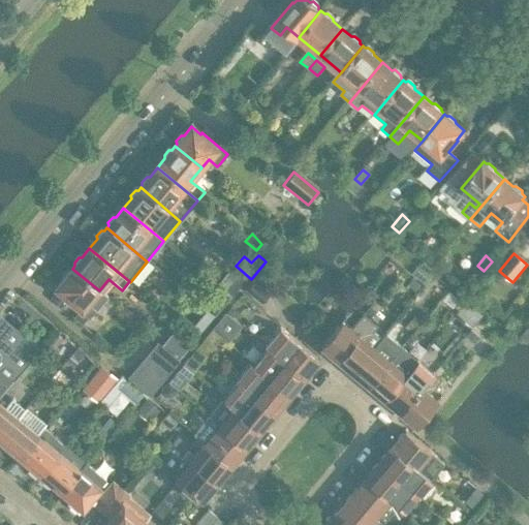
[(419,267),(412,275),(426,286),(433,278),(419,267)]
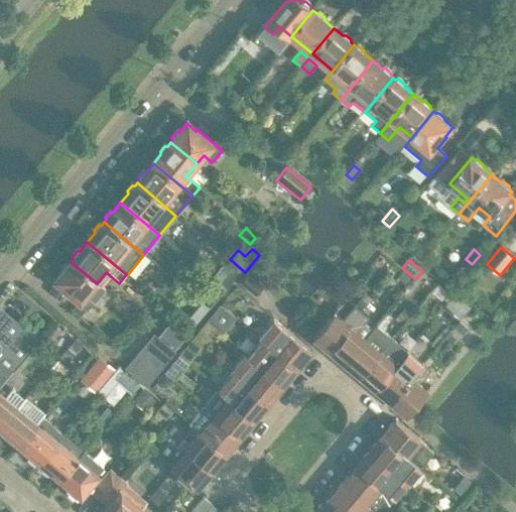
[(105,290),(97,283),(71,262),(68,264),(66,265),(60,270),(60,273),(53,282),(62,289),(61,290),(87,311),(105,290)]
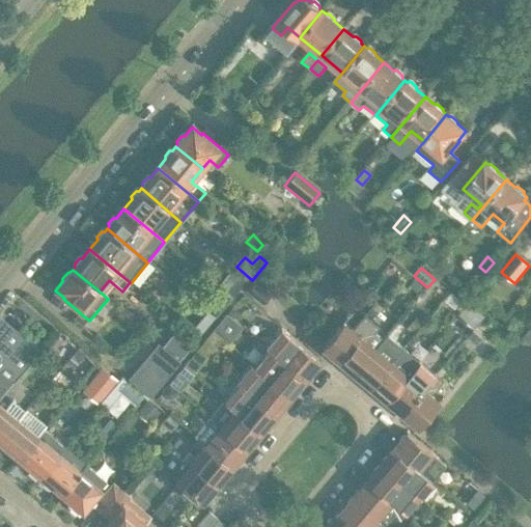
[(249,280),(242,274),(225,293),(232,300),(249,280)]
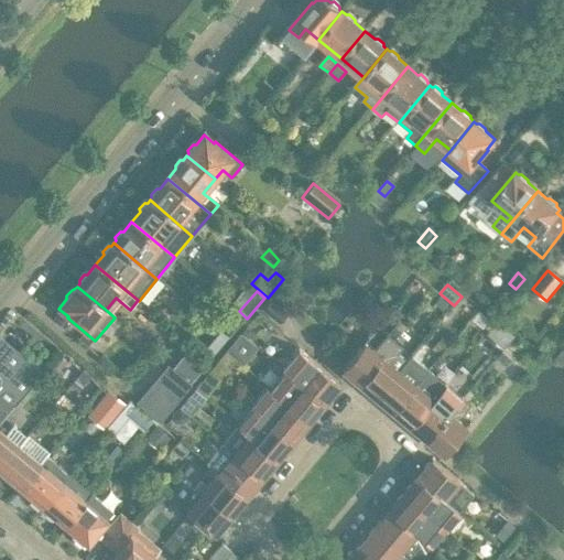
[(279,325),(286,316),(269,302),(262,311),(279,325)]
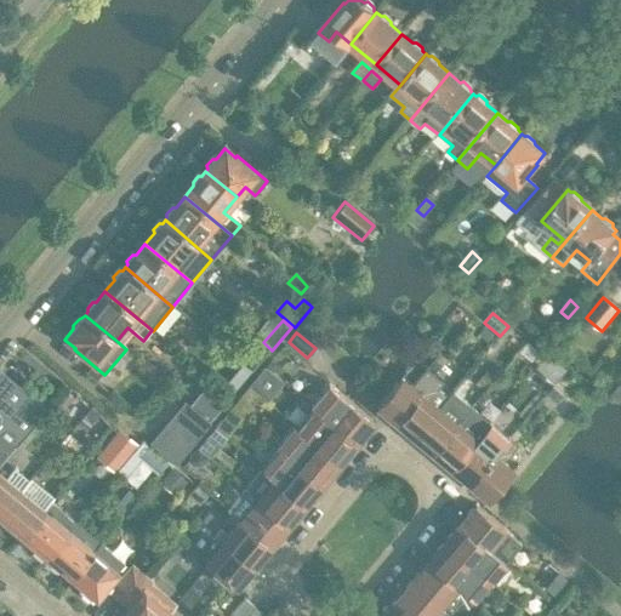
[(255,371),(263,361),(252,353),(244,363),(255,371)]
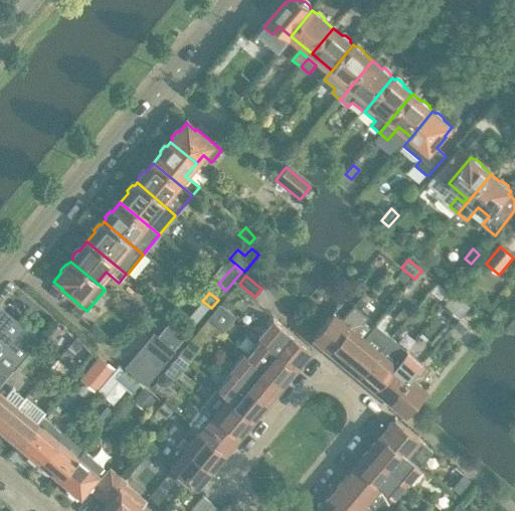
[(364,295),(356,305),(362,310),(370,300),(364,295)]
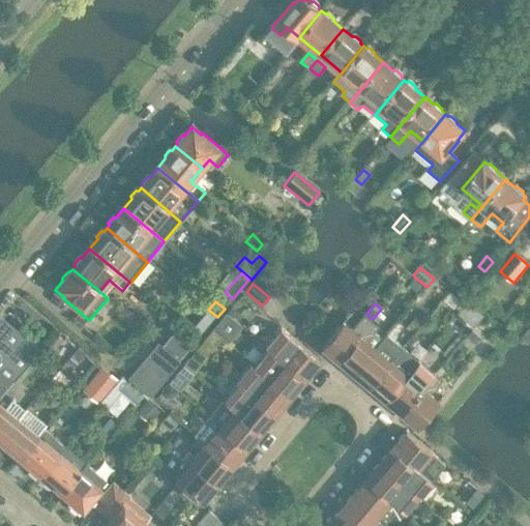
[(468,305),(460,315),(475,328),(483,319),(468,305)]
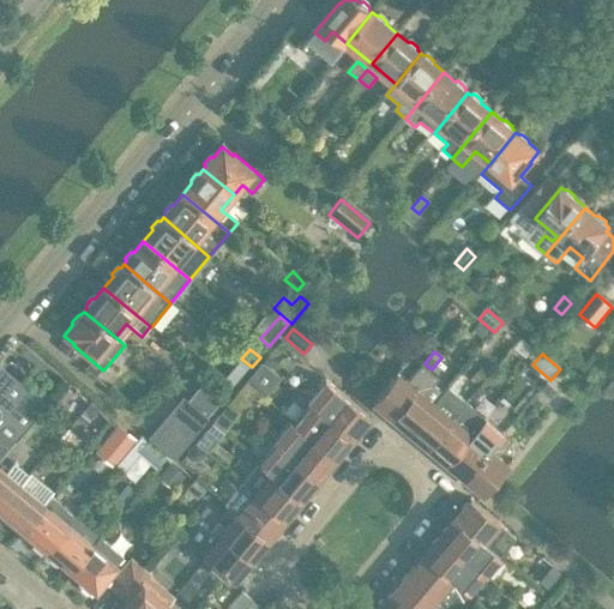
[(92,362),(85,371),(95,378),(102,371),(92,362)]
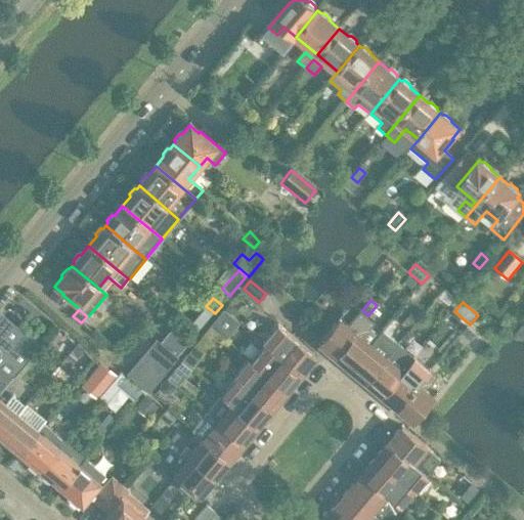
[(204,310),(189,328),(197,335),(212,316),(204,310)]
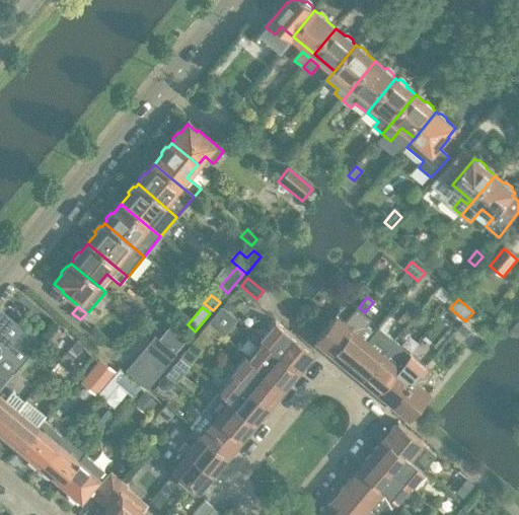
[(335,317),(314,341),(330,354),(362,315),(356,310),(344,324),(335,317)]
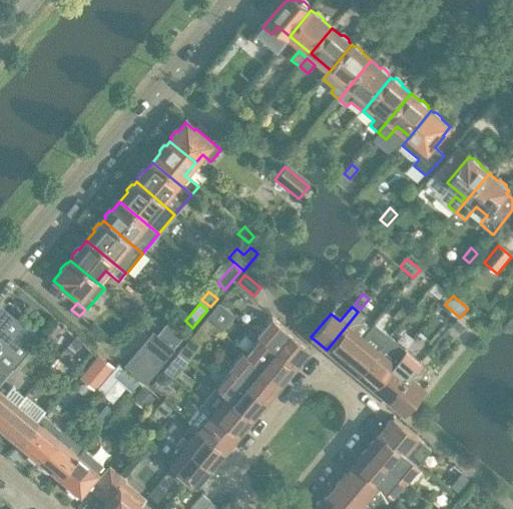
[(358,312),(327,350),(342,363),(370,330),(361,323),(365,319),(358,312)]
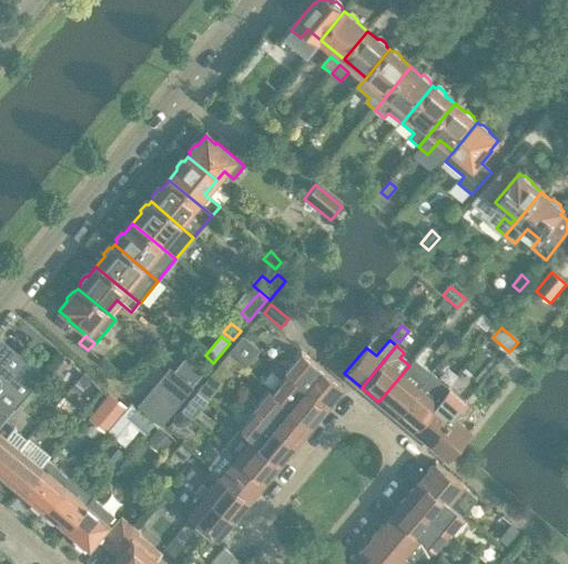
[(2,364),(0,362),(0,398),(14,410),(40,379),(10,354),(2,364)]
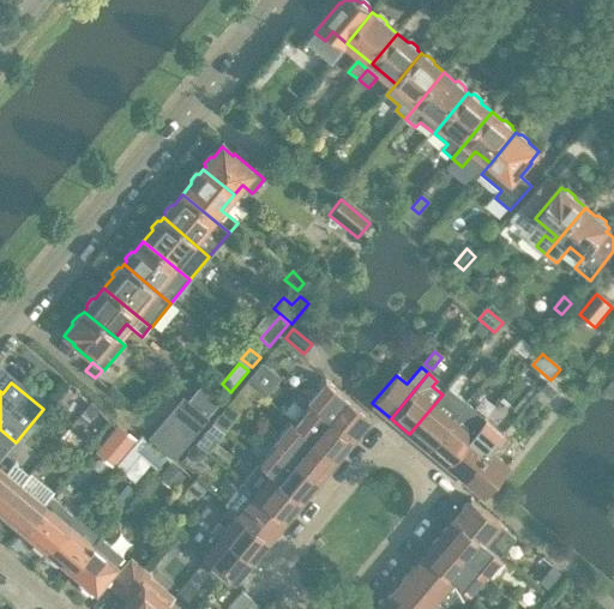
[(549,404),(558,393),(548,385),(539,396),(549,404)]
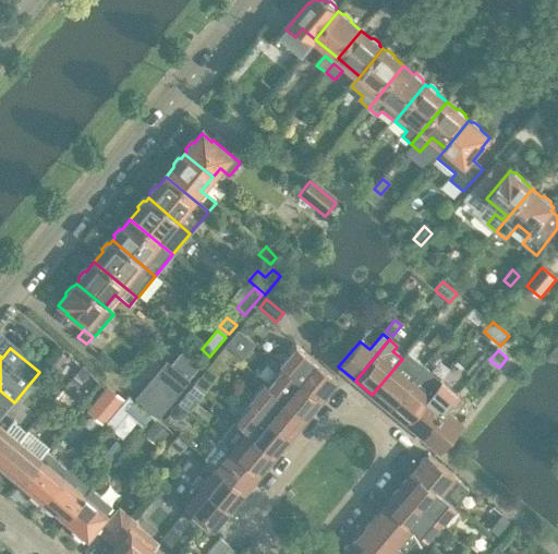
[(402,359),(372,395),(389,409),(423,368),(407,353),(402,359)]
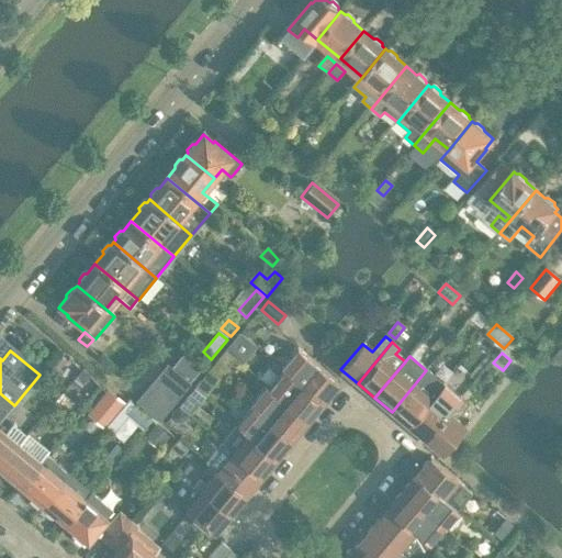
[(200,372),(181,357),(172,369),(190,384),(200,372)]
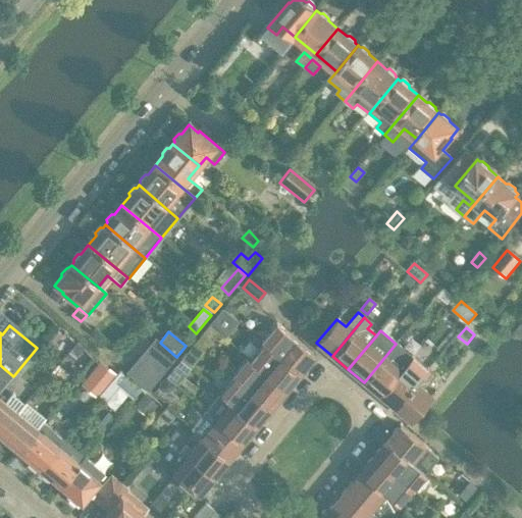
[(314,357),(285,333),(271,351),(299,374),(314,357)]
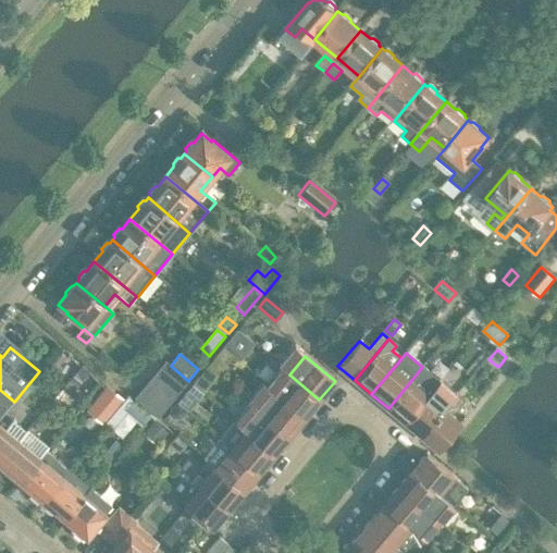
[(188,381),(171,366),(164,361),(153,375),(177,394),(188,381)]
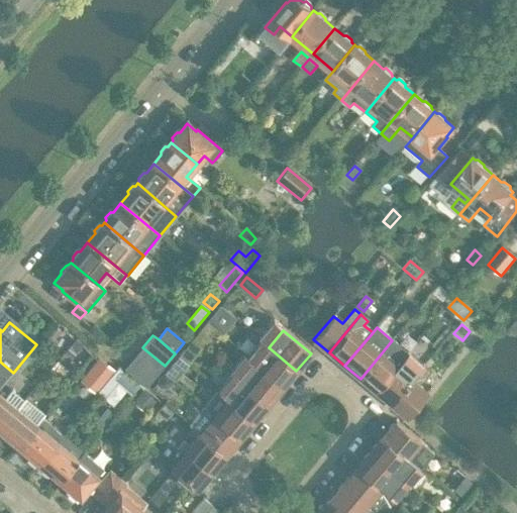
[(392,340),(360,379),(376,392),(396,368),(408,353),(392,340)]
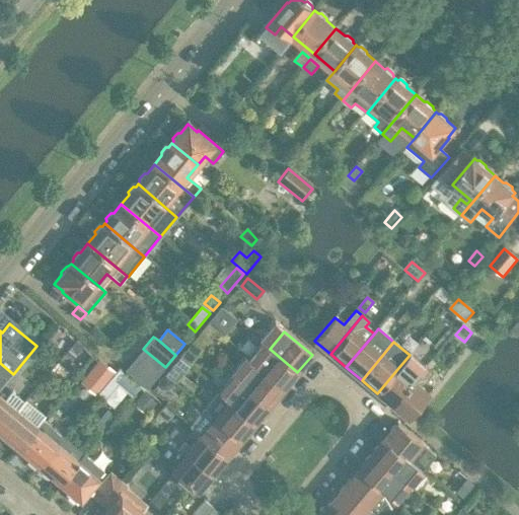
[(203,351),(194,343),(187,351),(196,359),(203,351)]
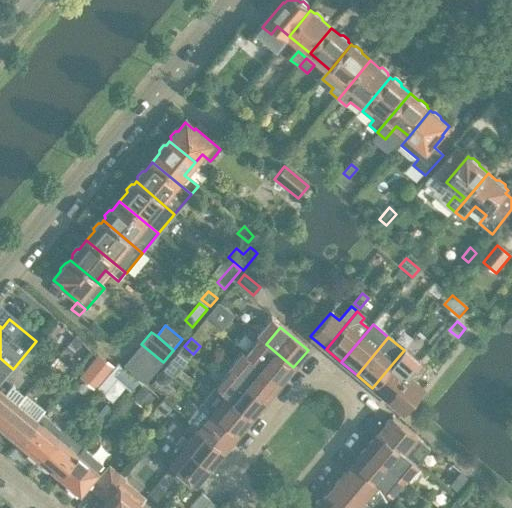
[(293,367),(266,344),(259,338),(245,355),(248,358),(279,384),(293,367)]
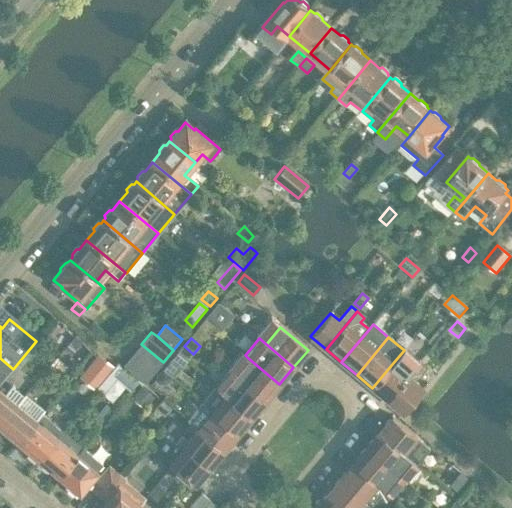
[(145,384),(163,362),(141,344),(123,366),(145,384)]
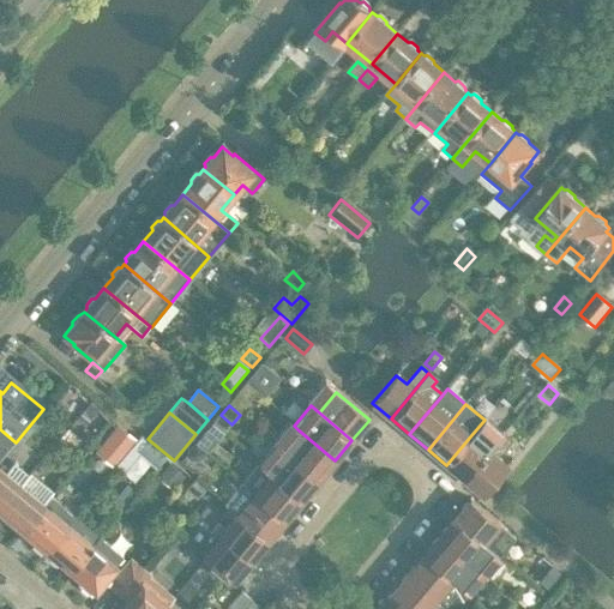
[(470,436),(446,465),(464,481),(503,435),(485,420),(470,436)]
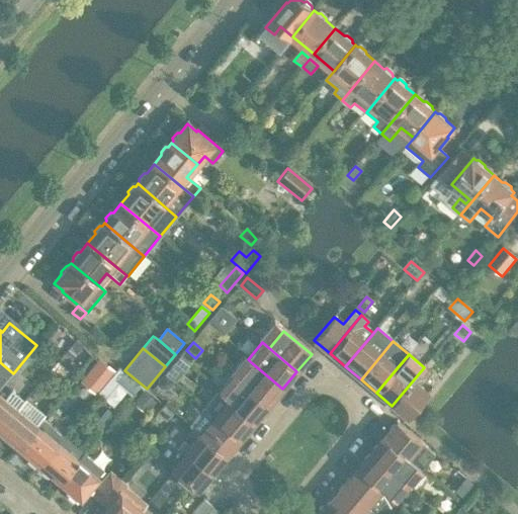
[(114,375),(94,358),(80,375),(100,393),(114,375)]
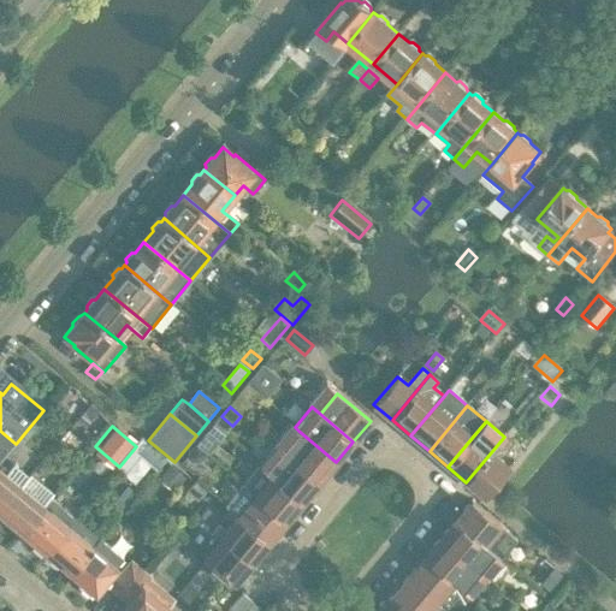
[(0,462),(16,444),(0,431),(0,462)]
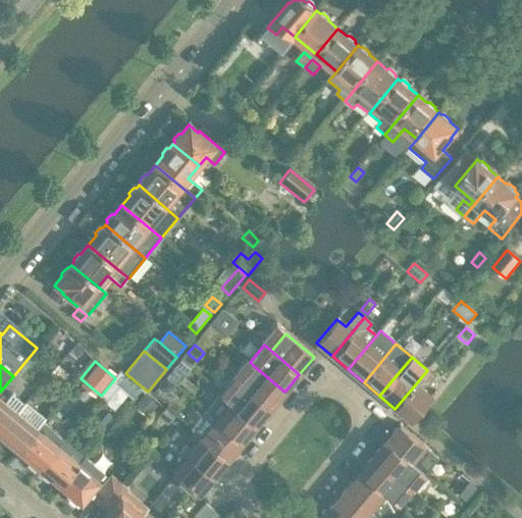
[(284,392),(253,365),(239,382),(242,385),(270,409),(284,392)]
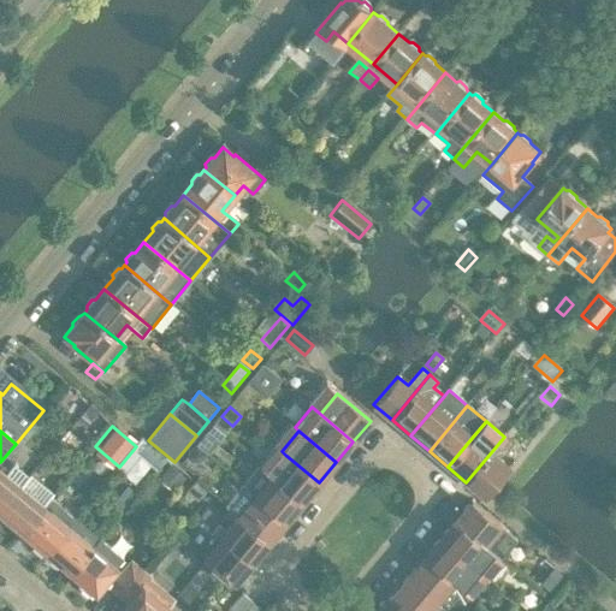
[(504,437),(466,482),(485,498),(507,473),(508,470),(509,469),(498,461),(513,444),(504,437)]
